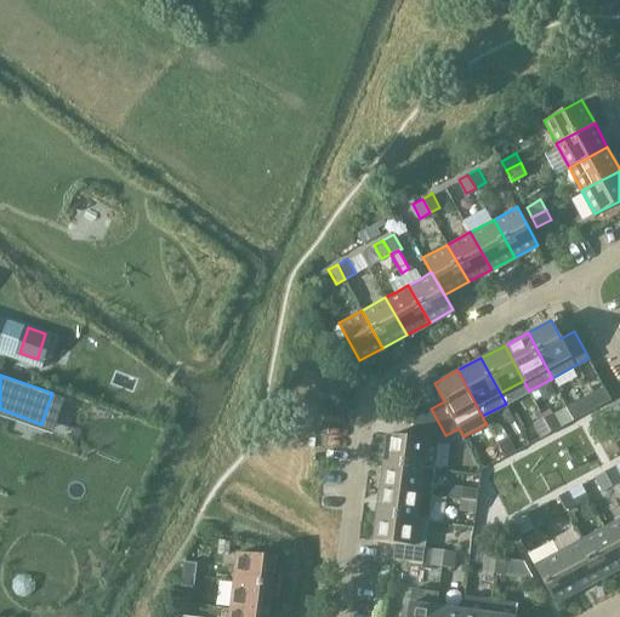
[(603,386),(567,405),(574,418),(610,399),(603,386)]
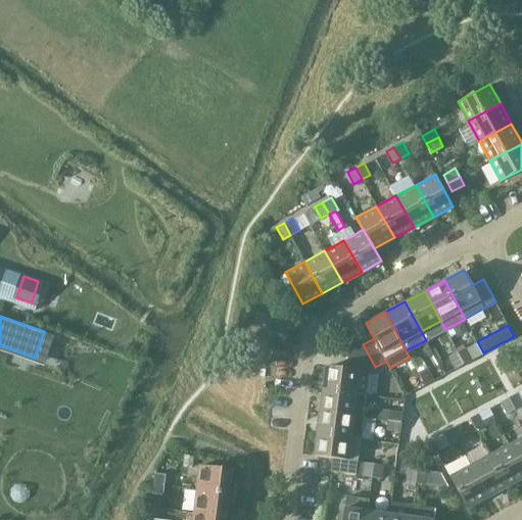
[(323,387),(357,391),(364,392),(367,371),(368,371),(375,367),(363,344),(358,347),(349,351),(347,368),(326,365),(323,387)]
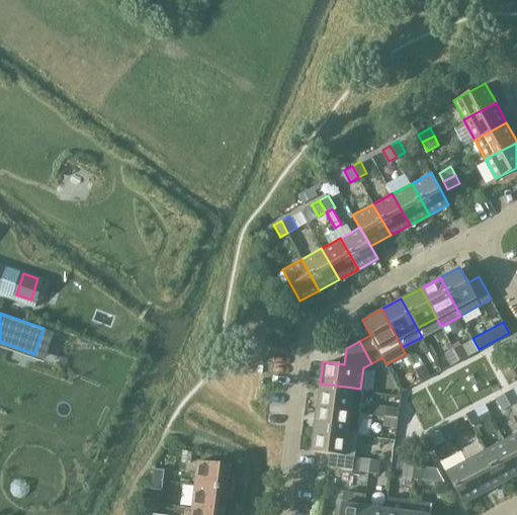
[(461,343),(452,347),(459,359),(467,355),(461,343)]
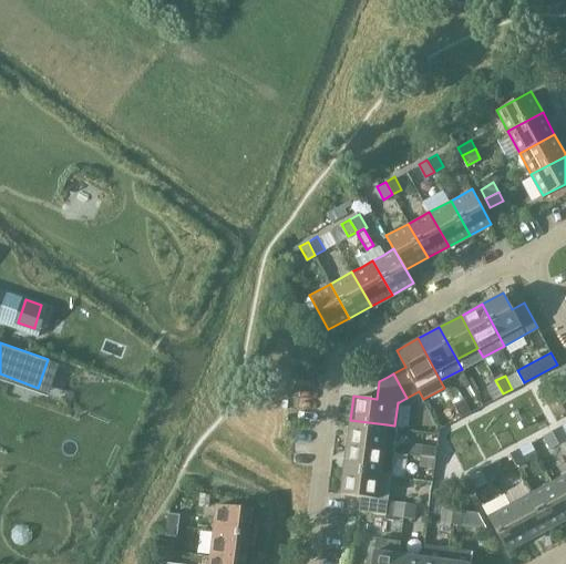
[(503,393),(495,380),(486,386),(494,398),(503,393)]
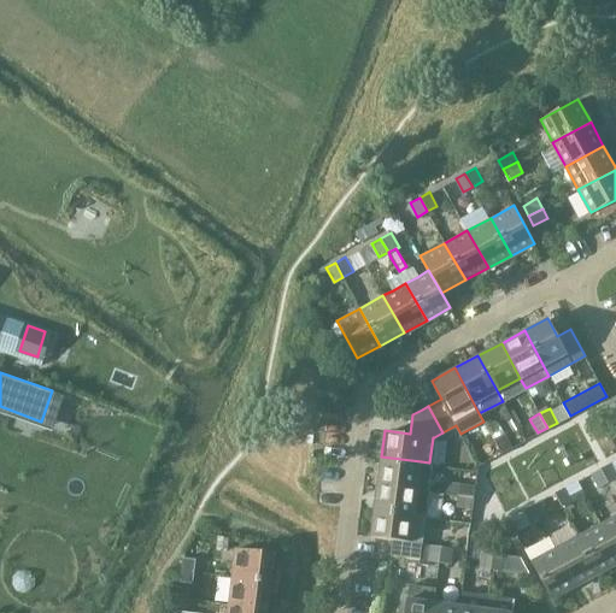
[(493,438),(502,453),(511,447),(504,432),(493,438)]
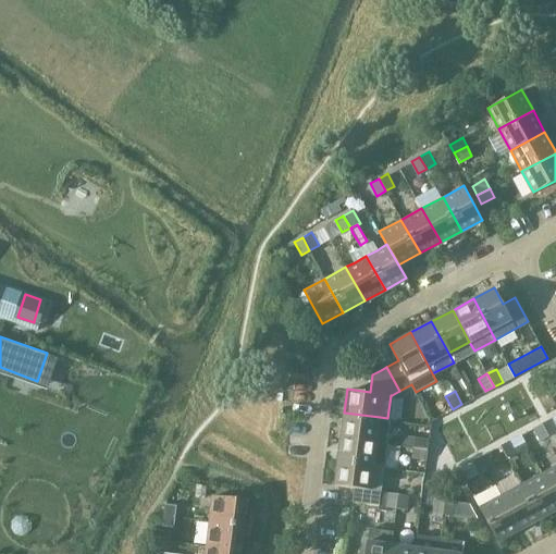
[(344,413),(341,436),(377,441),(380,417),(344,413)]
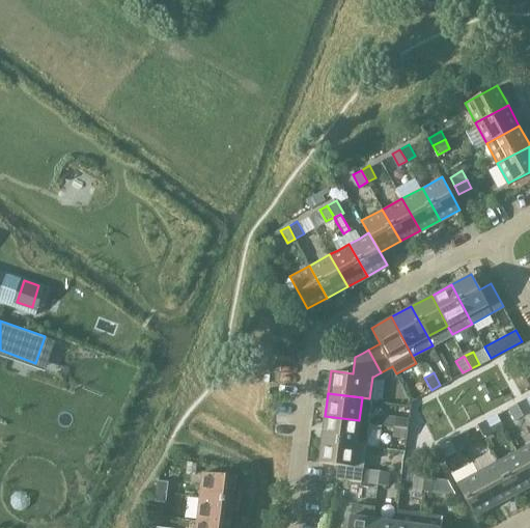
[(529,406),(525,397),(517,403),(523,414),(529,411),(529,406)]
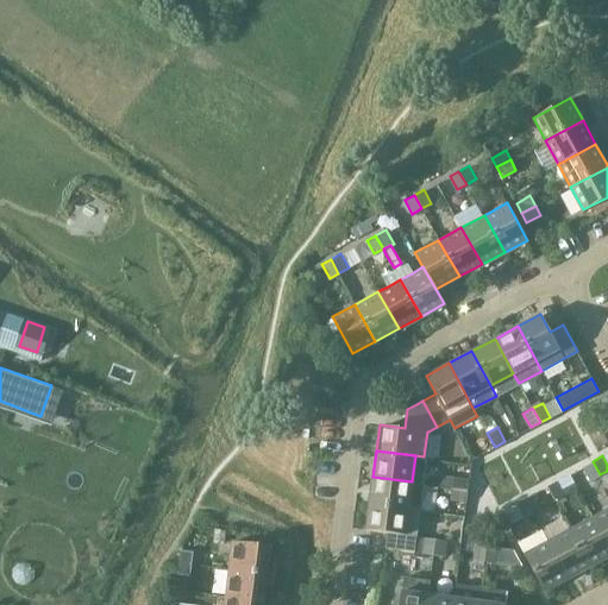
[(600,474),(593,461),(583,466),(590,480),(600,474)]
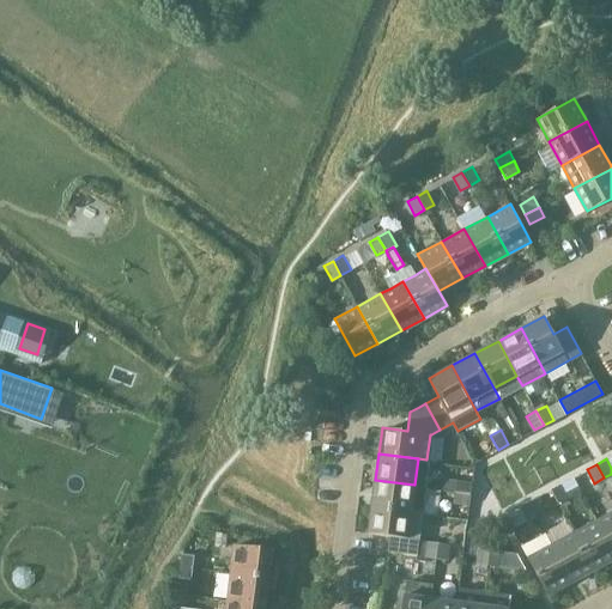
[(375,480),(371,506),(411,511),(411,510),(423,511),(426,487),(414,485),(375,480)]
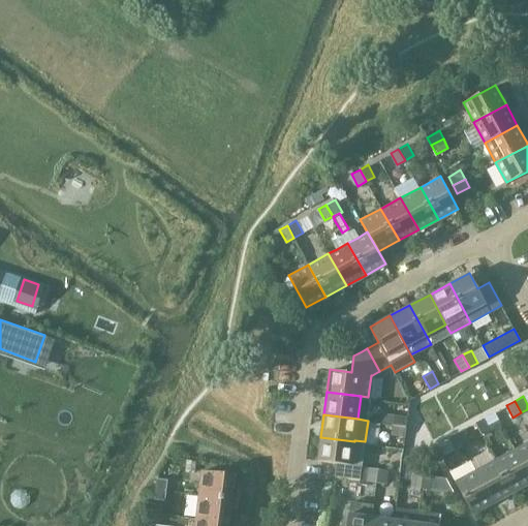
[(394,414),(393,424),(406,426),(407,415),(394,414)]
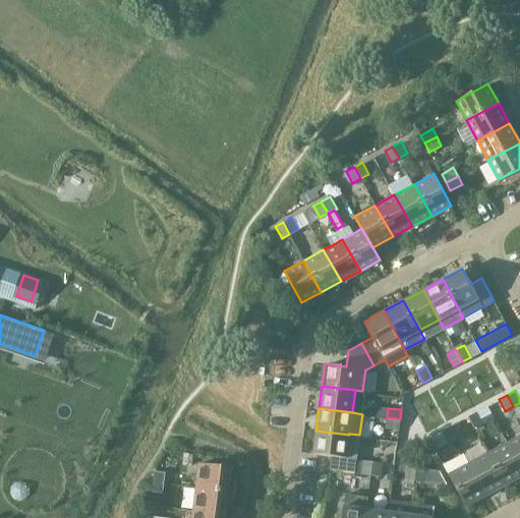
[(477,411),(468,415),(474,427),(483,422),(477,411)]
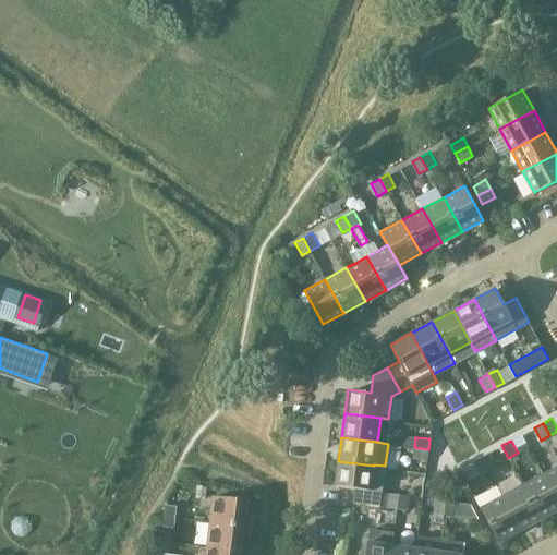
[(428,449),(414,447),(413,457),(427,459),(428,449)]
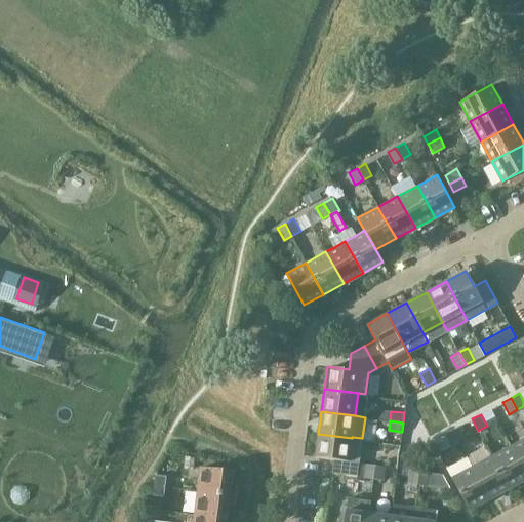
[(460,425),(451,430),(458,441),(467,437),(460,425)]
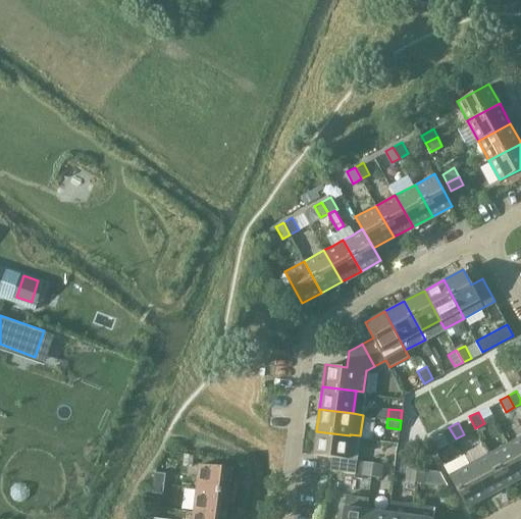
[(456,438),(449,427),(441,431),(448,443),(456,438)]
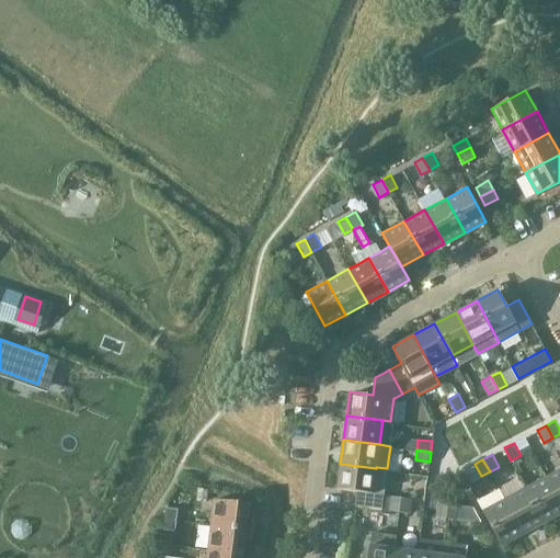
[(340,464),(338,488),(356,490),(354,503),(381,508),(381,512),(389,513),(390,509),(389,509),(391,494),(384,493),(387,468),(376,467),(376,468),(340,464)]
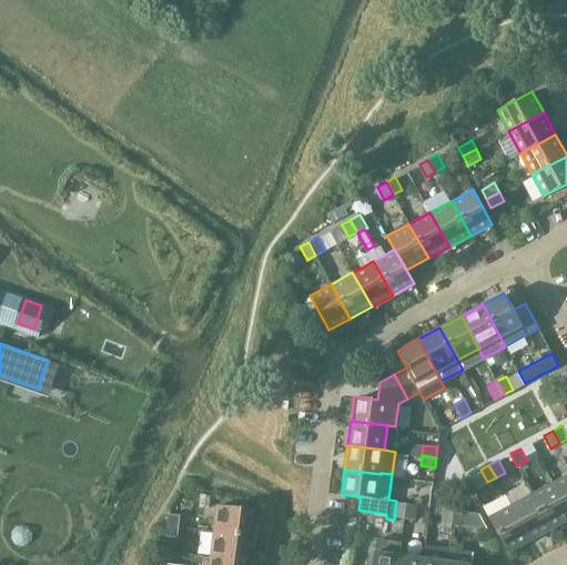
[(566,474),(554,481),(566,506),(566,474)]
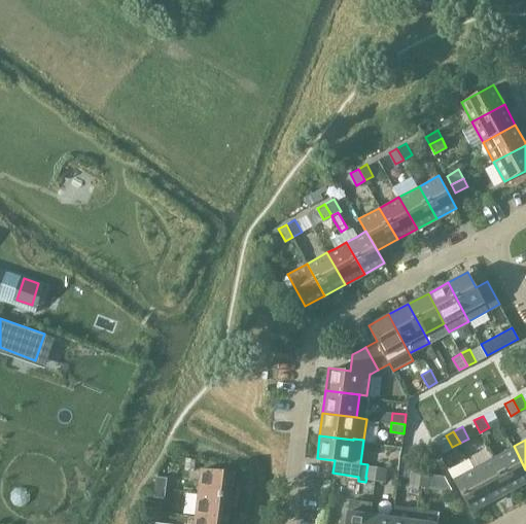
[(525,469),(514,446),(493,457),(511,489),(525,481),(525,469)]
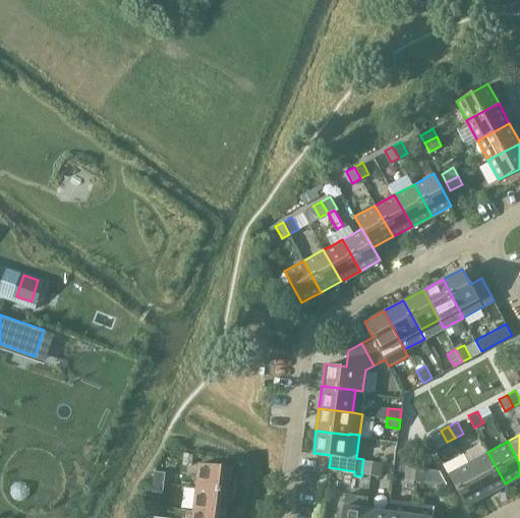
[(487,452),(468,462),(485,494),(505,483),(487,452)]
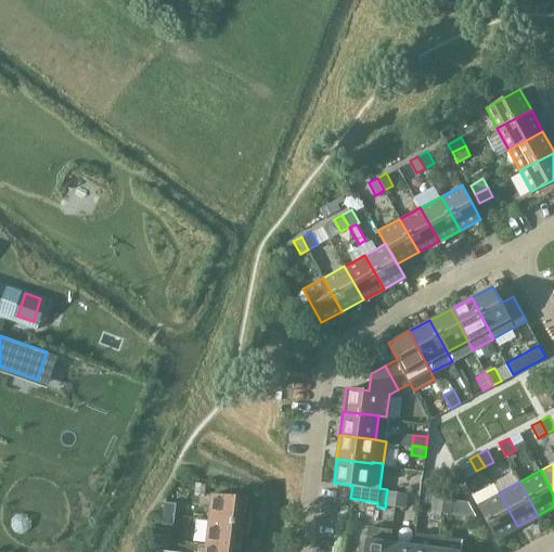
[(385,503),(395,504),(397,490),(387,489),(385,503)]
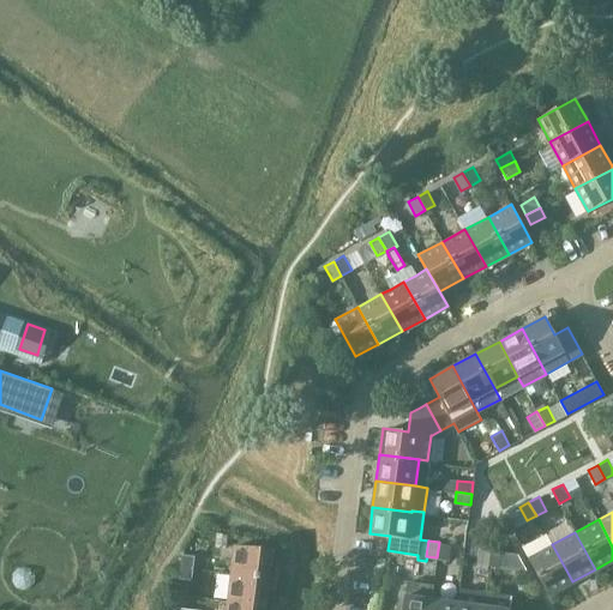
[(439,542),(437,557),(448,560),(450,544),(439,542)]
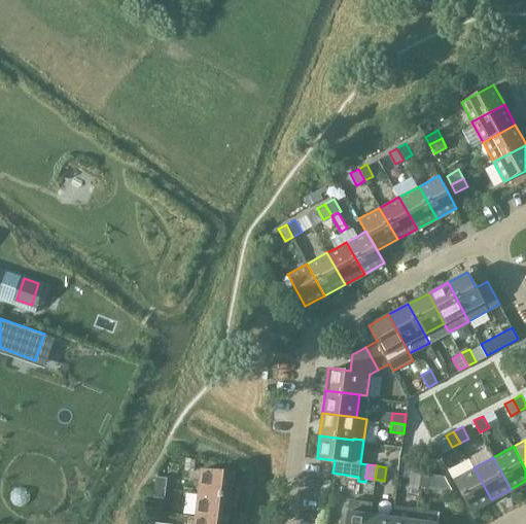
[(201,467),(198,491),(237,496),(239,487),(233,486),(234,472),(201,467)]
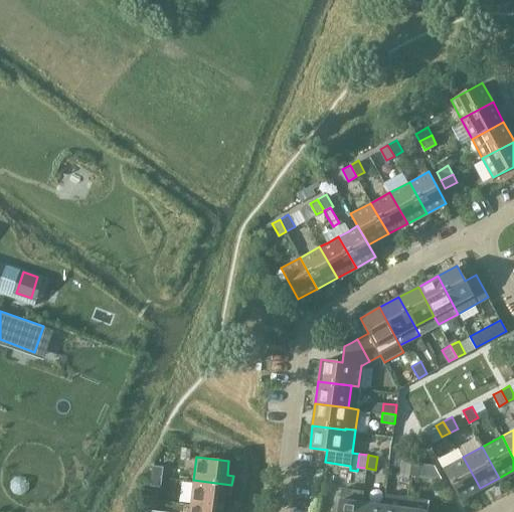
[(480,488),(463,457),(444,467),(461,499),(480,488)]
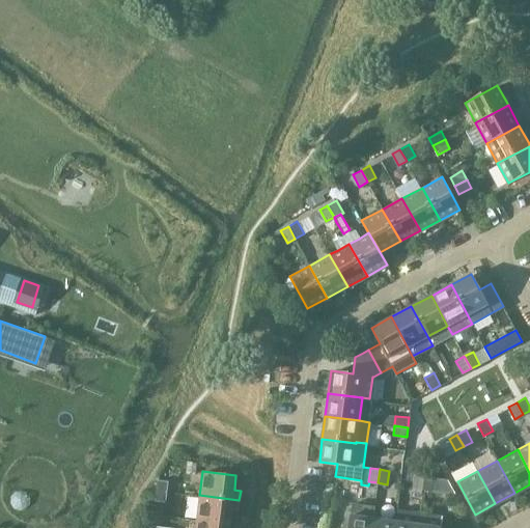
[(413,488),(422,489),(424,475),(414,474),(413,481),(413,488)]
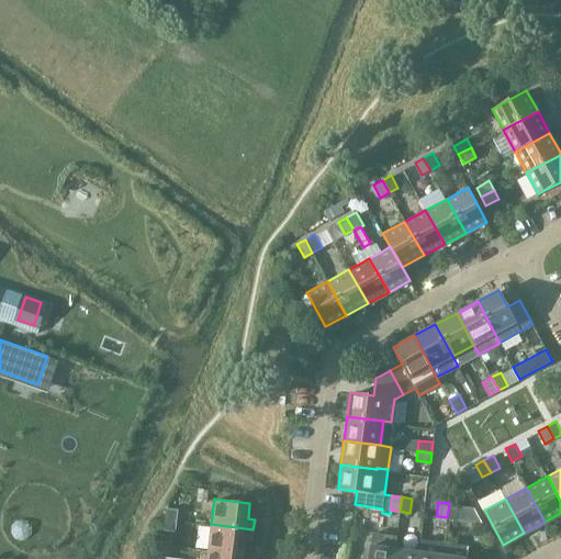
[(449,503),(447,517),(481,523),(473,506),(449,503)]
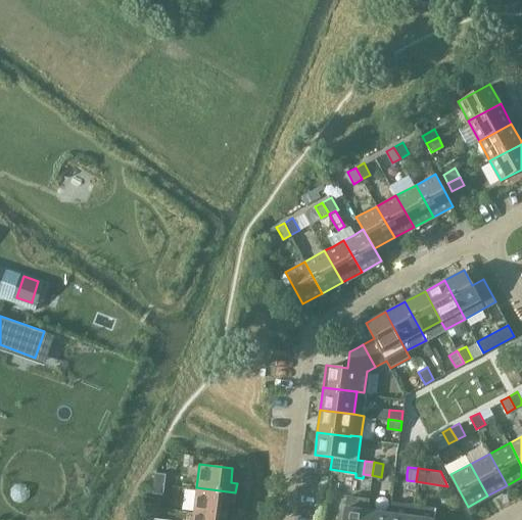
[(155,472),(154,481),(164,482),(165,474),(155,472)]
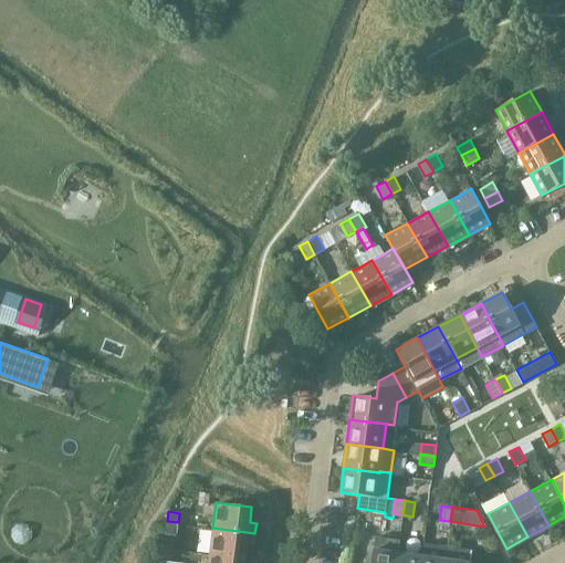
[(178,522),(167,521),(166,533),(176,534),(178,522)]
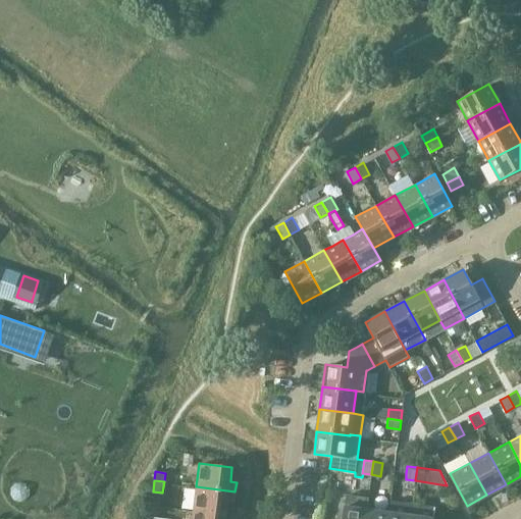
[(196,486),(193,510),(225,514),(227,501),(233,502),(235,491),(196,486)]
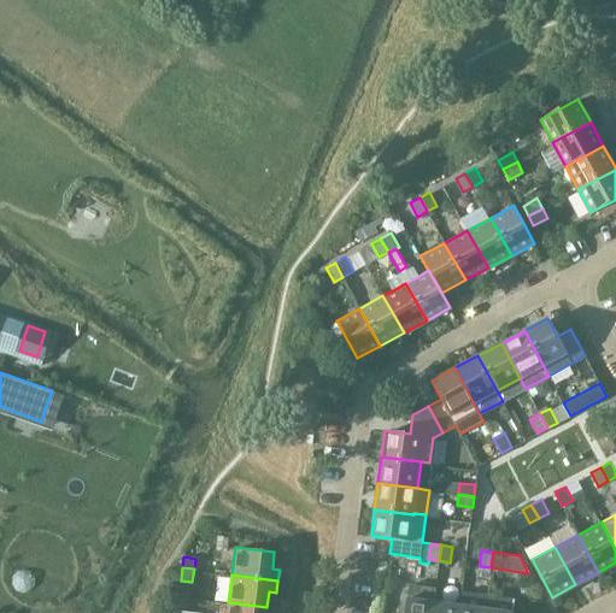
[(430,612),(433,601),(435,587),(409,583),(404,612),(430,612)]
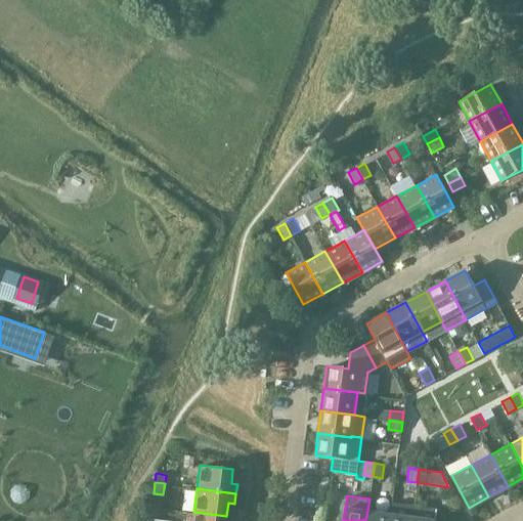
[(389,520),(411,520),(413,505),(392,502),(390,514),(389,520)]
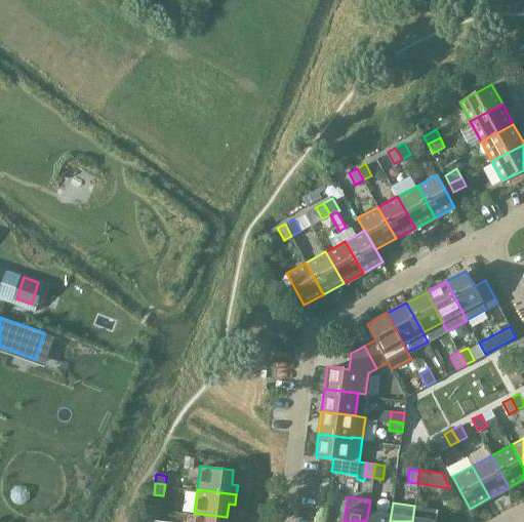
[(414,506),(412,521),(435,521),(436,519),(437,509),(414,506)]
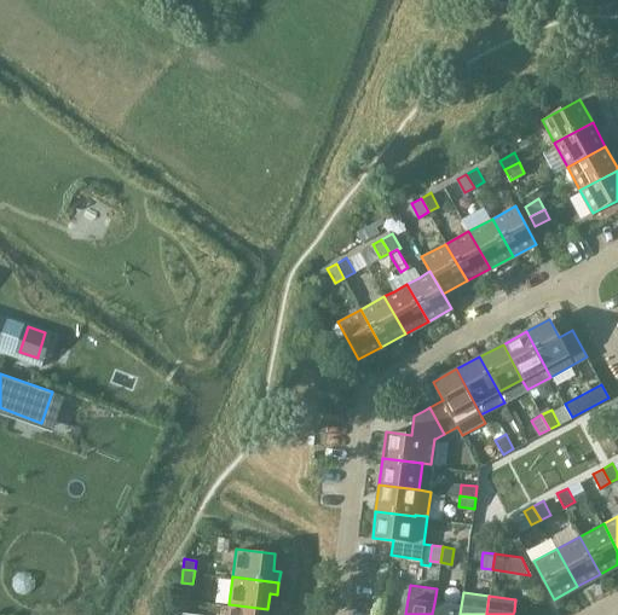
[(432,614),(460,614),(461,607),(434,603),(432,614)]
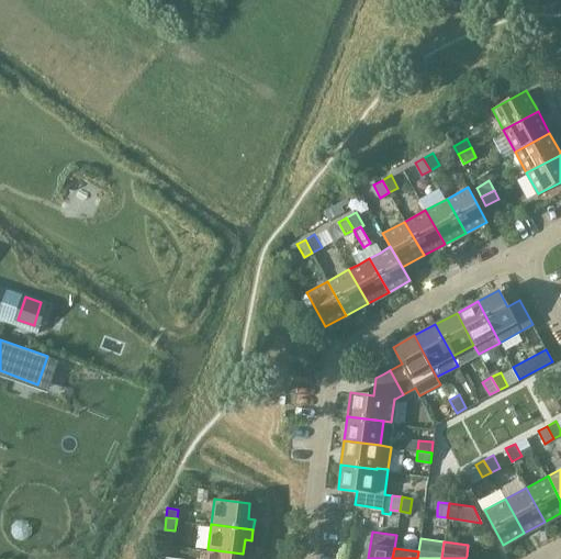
[(208,549),(206,558),(242,558),(243,554),(208,549)]
